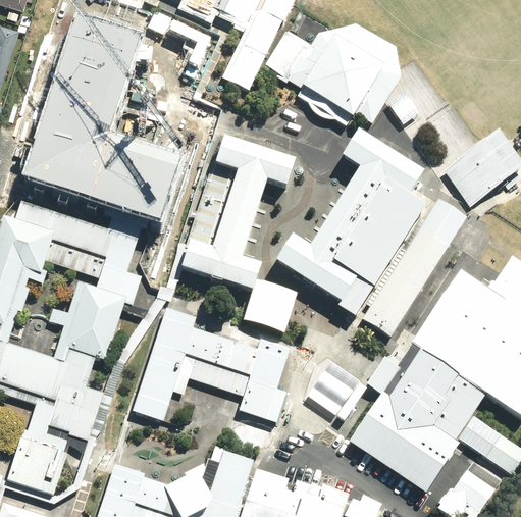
[(0,0),(0,5),(8,8),(21,11),(25,0),(29,0),(32,1),(32,0),(0,0)]
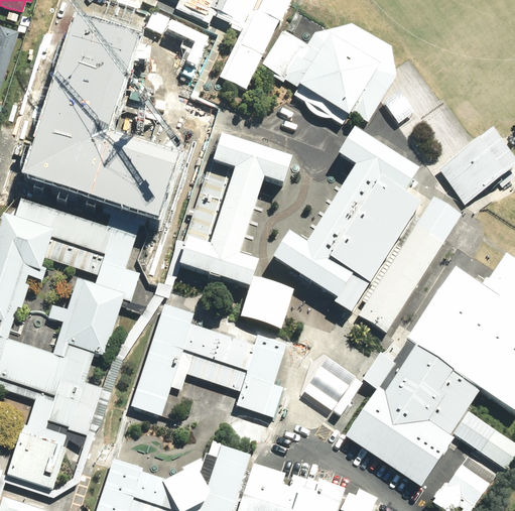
[(179,0),(176,7),(210,23),(214,14),(243,27),(219,76),(225,79),(257,9),(251,10),(246,22),(233,16),(210,5),(207,13),(185,4),(187,0),(179,0)]
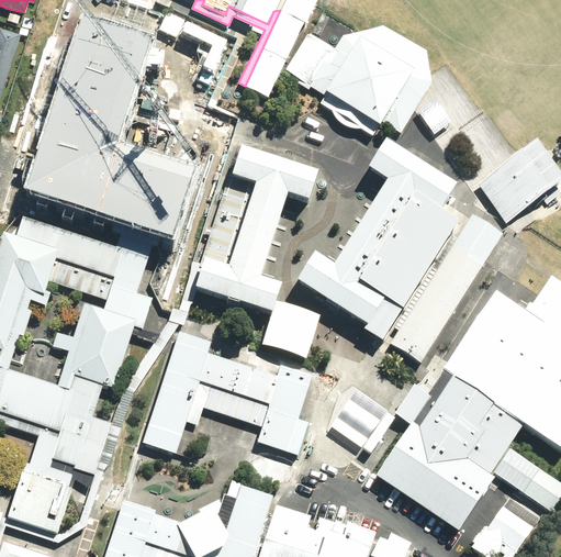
[(204,0),(202,4),(225,14),(228,6),(254,18),(261,0),(204,0)]
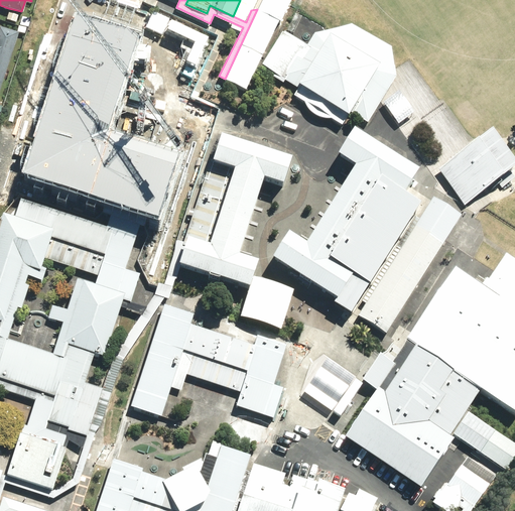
[(263,0),(258,9),(257,9),(225,79),(247,89),(279,19),(281,20),(290,0),(263,0)]
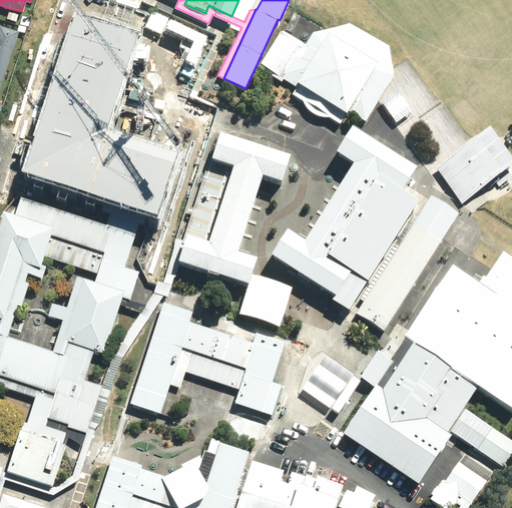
[(134,31),(73,10),(20,168),(162,216),(177,170),(96,143),(134,31)]
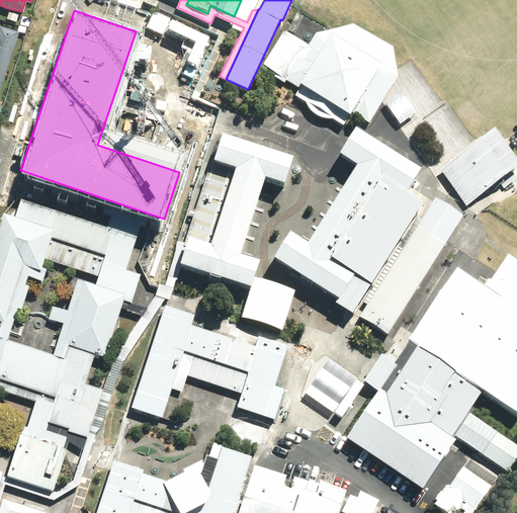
[(284,31),(283,30),(261,67),(285,81),(286,78),(300,86),(295,94),(306,100),(308,104),(310,107),(313,110),(317,113),(320,115),(325,116),(329,117),(333,117),(344,123),(349,115),(350,116),(353,111),(369,121),(383,99),(398,76),(396,66),(394,48),(353,23),(327,28),(317,30),(310,43),(286,28),(284,31)]
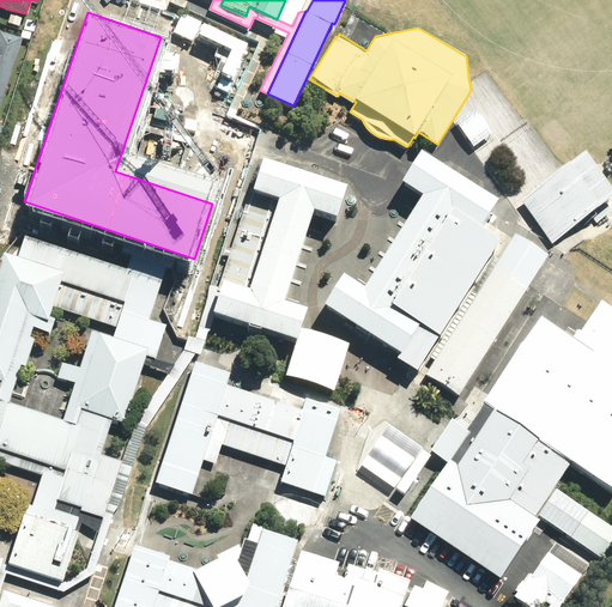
[(0,98),(19,36),(0,30),(0,98)]
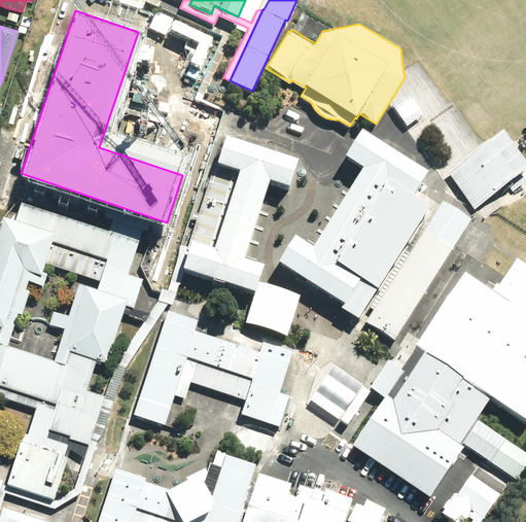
[(408,91),(391,102),(407,125),(423,112),(408,91)]
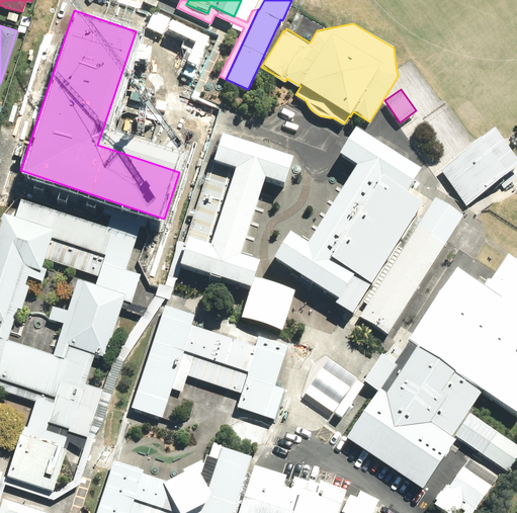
[(516,163),(494,130),(441,167),(466,203),(516,168),(516,163)]
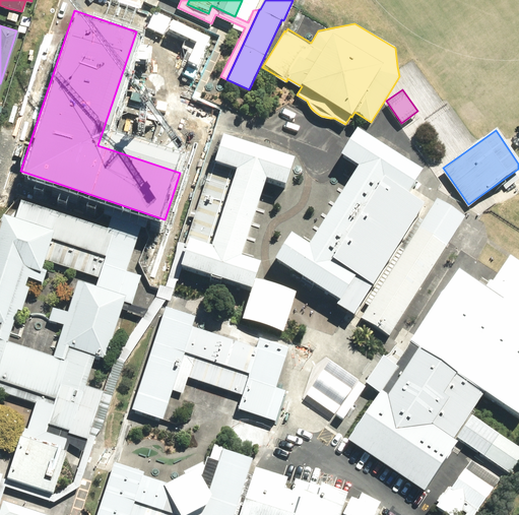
[(422,173),(357,131),(340,157),(358,169),(309,245),(290,234),(274,260),(339,302),(336,306),(353,316),(364,301),(417,215),(424,206),(406,196),(422,173)]
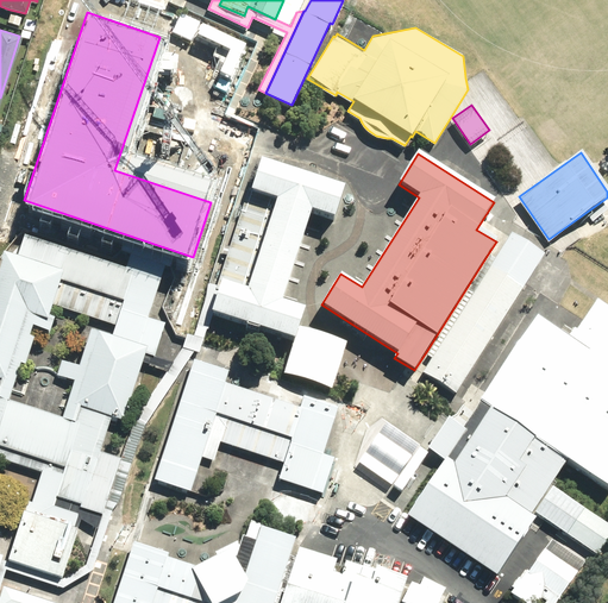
[(345,188),(262,161),(254,187),(250,186),(231,244),(225,242),(223,251),(227,252),(218,283),(217,287),(220,288),(211,314),(212,314),(294,340),(295,341),(300,326),(306,308),(283,300),(312,213),(334,220),(345,188)]
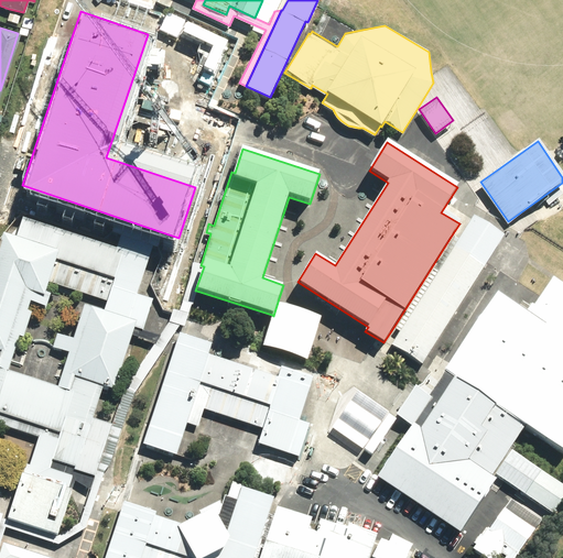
[(423,362),(505,233),(474,214),(459,237),(400,329),(392,342),(423,362)]
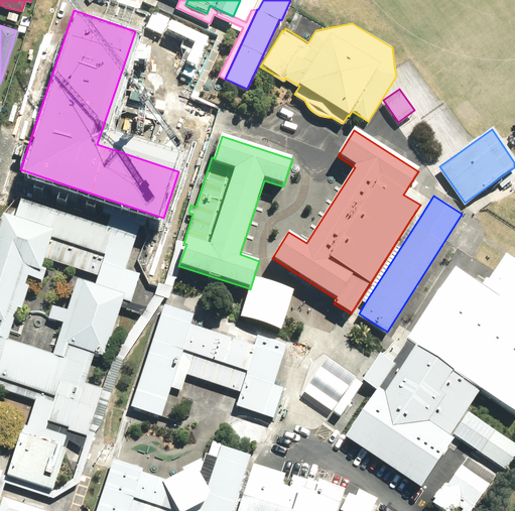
[(0,376),(55,394),(53,401),(37,395),(36,398),(28,423),(24,422),(7,474),(53,489),(67,448),(62,446),(67,434),(46,427),(48,419),(69,425),(68,428),(88,434),(103,387),(86,381),(95,353),(106,356),(121,307),(124,298),(131,300),(132,299),(141,272),(126,268),(141,222),(112,213),(108,226),(22,198),(15,218),(4,215),(0,227),(0,376)]
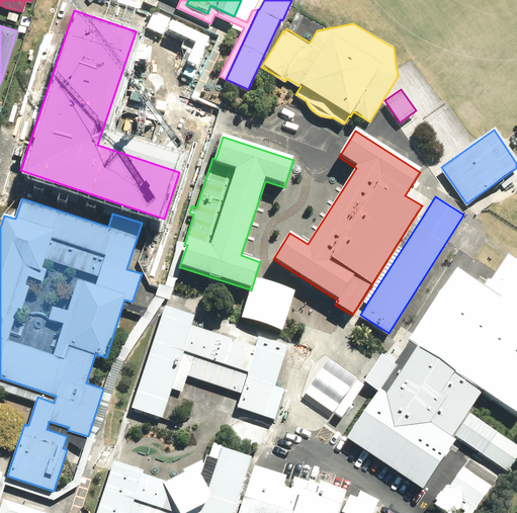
[(362,300),(367,303),(422,218),(416,215),(362,300)]
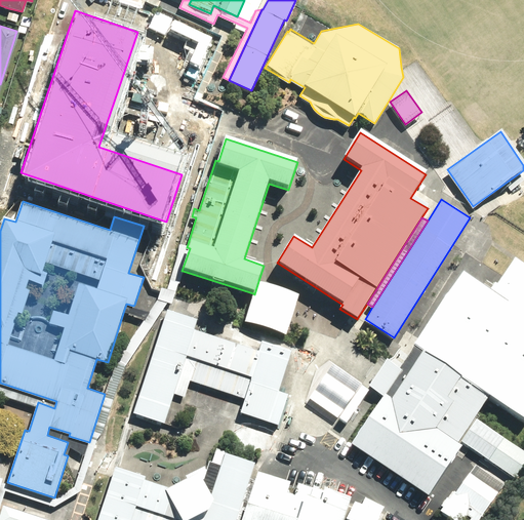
[(187,247),(188,244),(180,242),(167,287),(161,285),(160,289),(158,297),(150,310),(134,305),(133,306),(126,304),(123,313),(144,318),(130,338),(112,372),(105,394),(89,442),(85,454),(75,485),(54,497),(7,482),(3,480),(0,488),(0,507),(6,488),(55,505),(81,489),(98,436),(104,430),(126,364),(167,301),(172,302),(178,281),(179,281),(183,271),(182,271),(190,248),(187,247)]
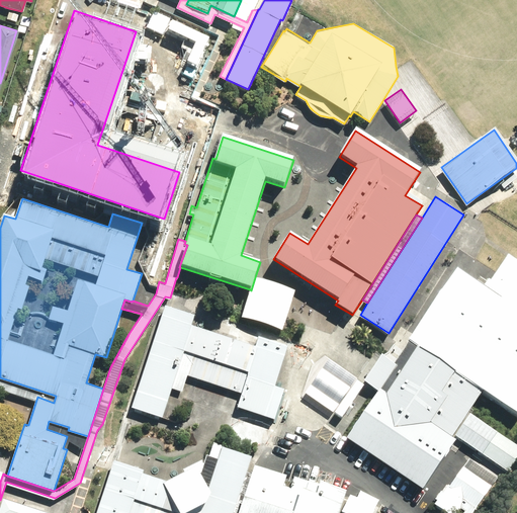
[(483,287),(456,270),(408,342),(481,391),(516,414),(516,258),(508,253),(491,278),(489,277),(483,287)]
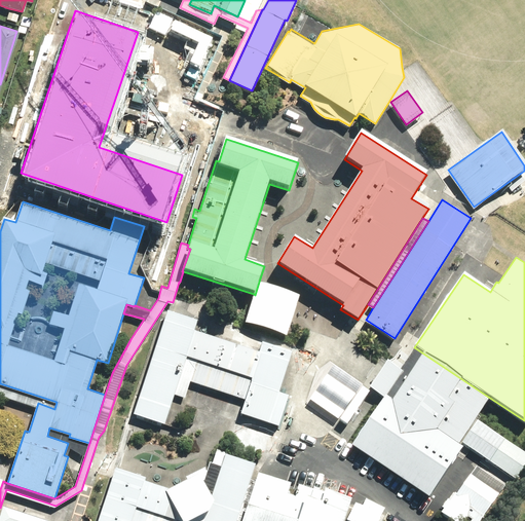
[(255,295),(254,294),(245,322),(288,335),(300,295),(259,282),(255,295)]
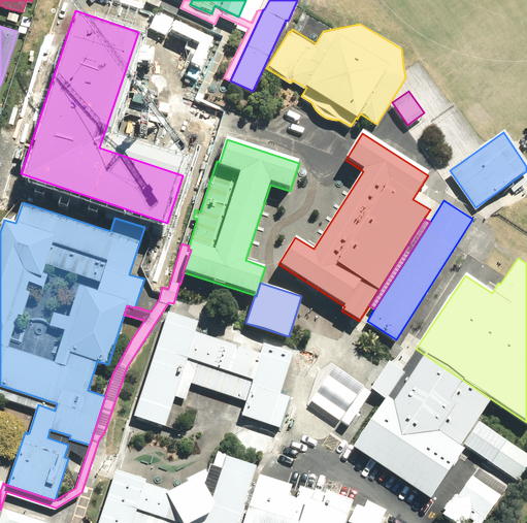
[(199,320),(169,311),(134,414),(166,425),(176,394),(186,397),(192,381),(246,399),(242,414),(280,426),(278,422),(291,395),(281,392),(294,352),(264,341),(260,352),(196,330),(199,320)]
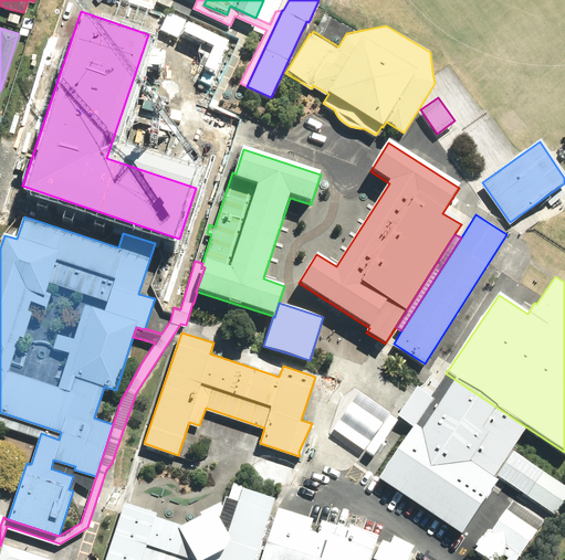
[(433,398),(416,423),(422,428),(470,460),(493,476),(497,473),(556,514),(564,502),(564,485),(510,448),(525,426),(446,373),(430,397),(433,398)]
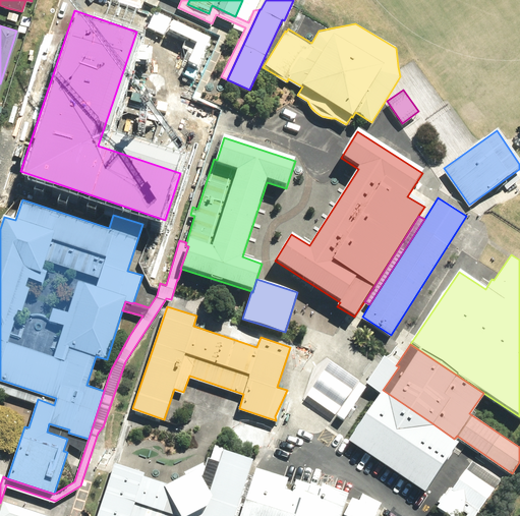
[(366,383),(381,392),(383,390),(399,366),(396,365),(384,357),(366,383)]
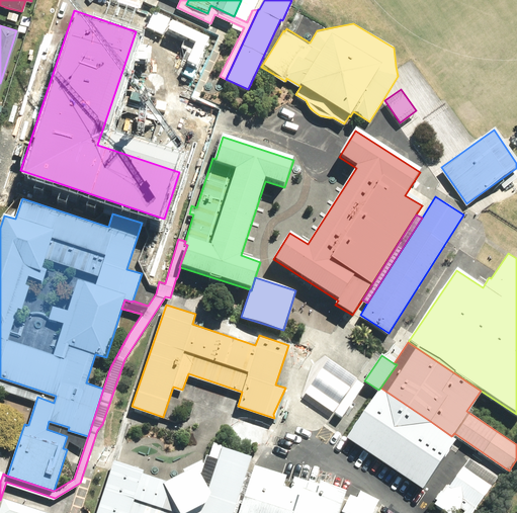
[(334,410),(356,376),(329,357),(306,391),(334,410)]
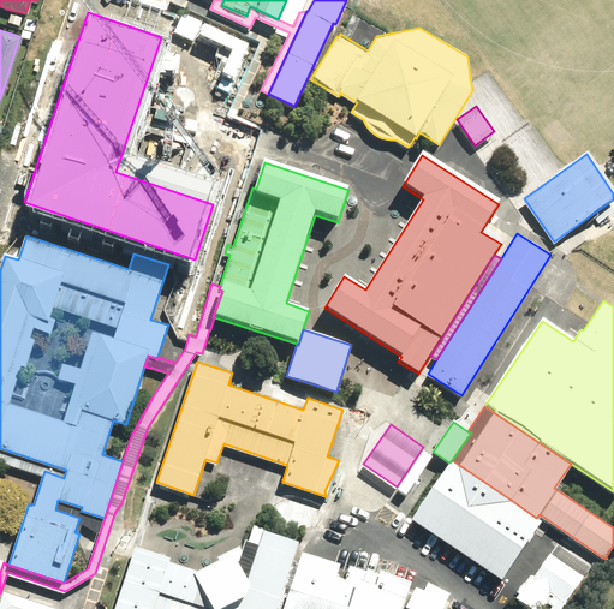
[(0,448),(0,459),(43,475),(45,471),(64,478),(66,470),(0,448)]
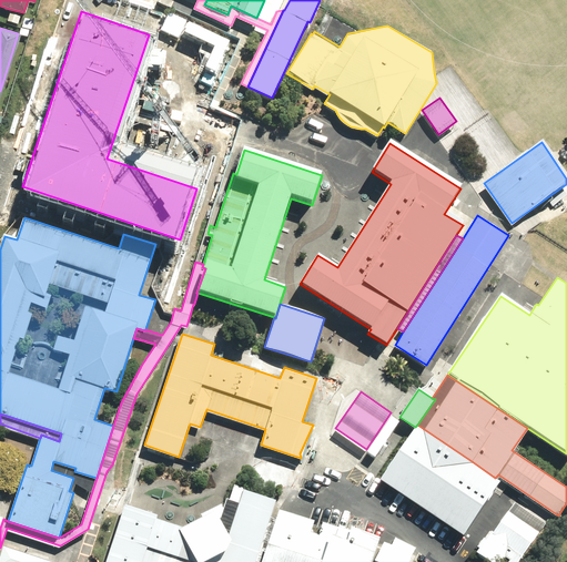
[(424,429),(417,425),(415,427),(380,479),(463,535),(500,480),(495,478),(472,461),(424,429)]
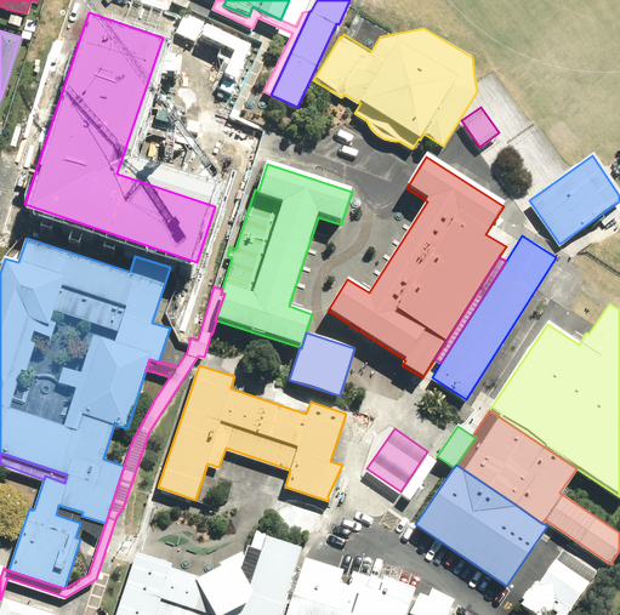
[(56,514),(80,523),(84,528),(101,537),(106,523),(81,516),(83,512),(58,505),(56,514)]
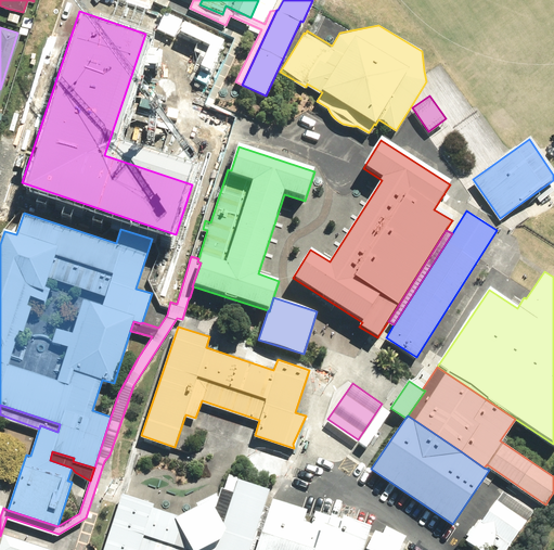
[(249,549),(265,504),(270,488),(241,478),(242,476),(230,472),(224,486),(222,486),(219,495),(217,491),(197,501),(198,504),(180,514),(154,506),(155,502),(123,493),(103,549),(249,549)]
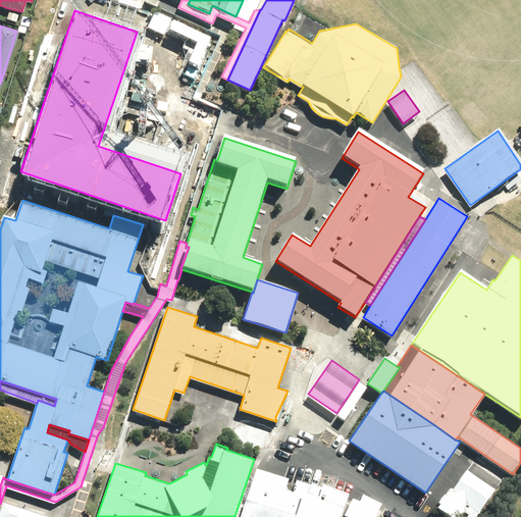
[(474,516),(502,479),(473,458),(438,505),(454,516),(459,516),(464,510),(469,513),(466,516),(467,516),(474,516)]
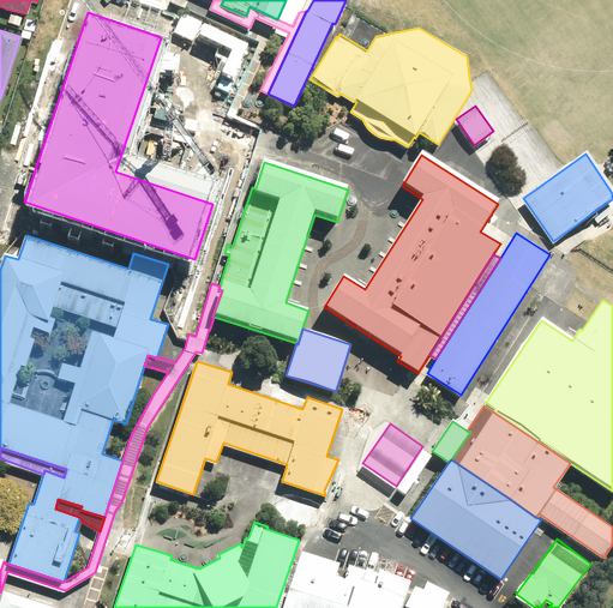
[(341,561),(302,549),(299,559),(282,607),(401,607),(410,581),(380,570),(379,571),(349,561),(344,577),(336,573),(341,561)]
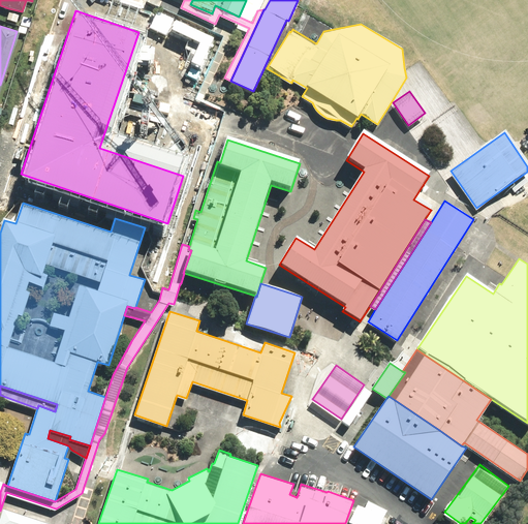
[(0,523),(55,523),(4,507),(0,519),(0,492),(3,484),(4,481),(0,479),(0,523)]
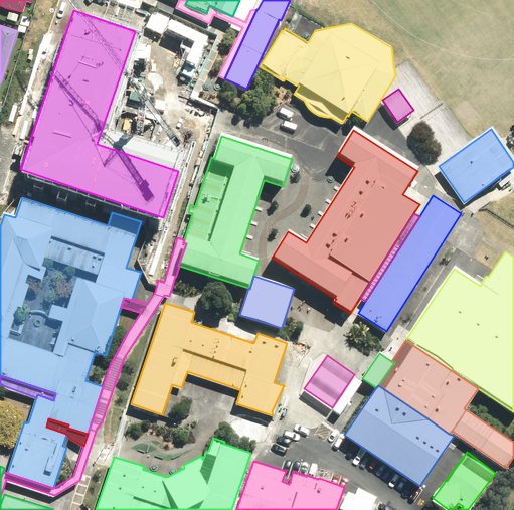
[(231,509),(236,509),(250,469),(245,468),(231,509)]
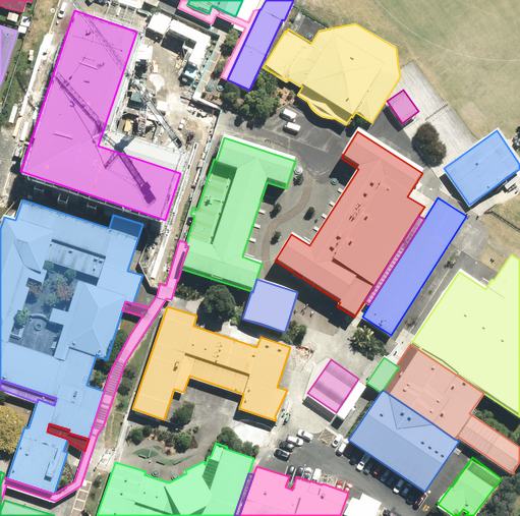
[(359,499),(353,496),(344,512),(351,515),(373,515),(382,501),(363,491),(359,499)]
